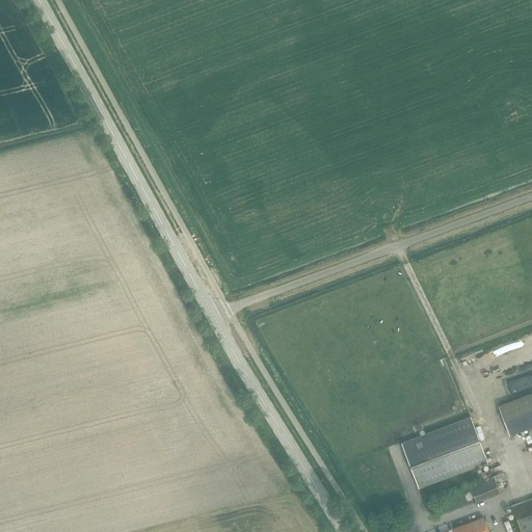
[(531,393),(499,406),(509,435),(531,426),(531,393)]
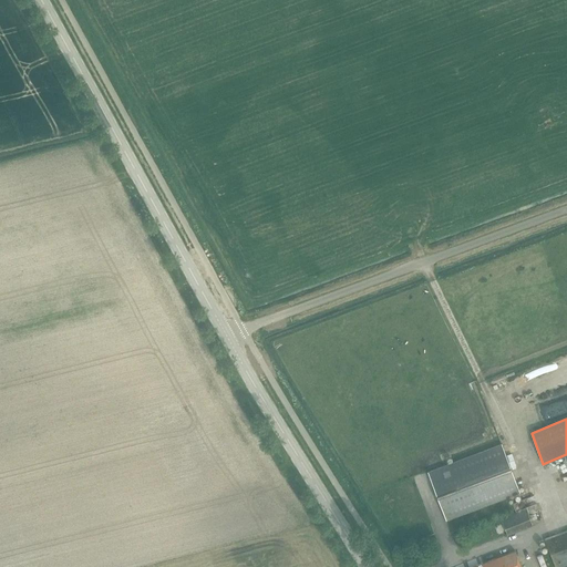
[(428,472),(446,521),(519,493),(501,444),(428,472)]
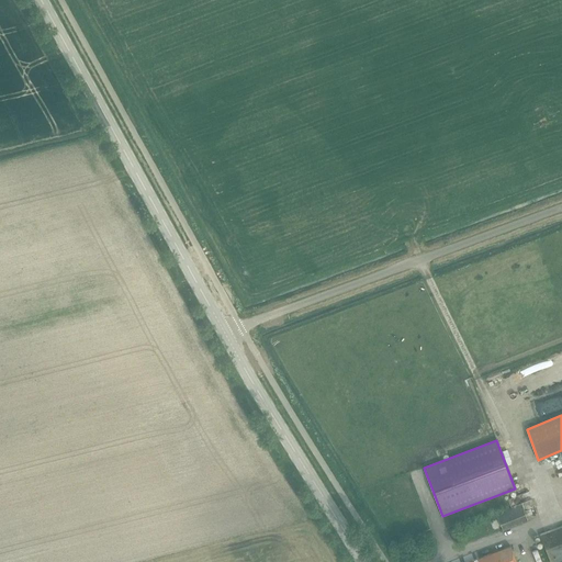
[(502,532),(528,523),(523,507),(496,516),(502,532)]
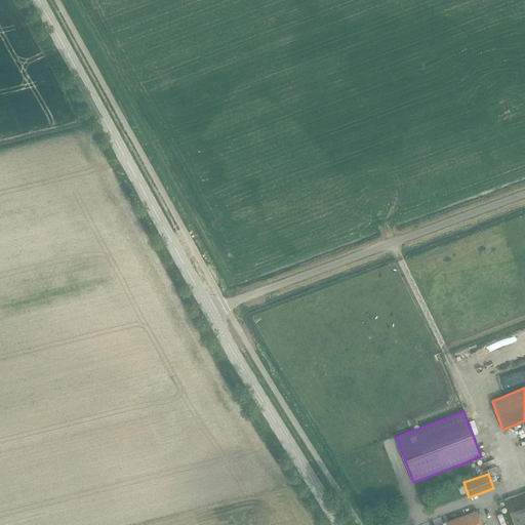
[(524,491),(505,499),(514,524),(518,524),(524,522),(524,491)]
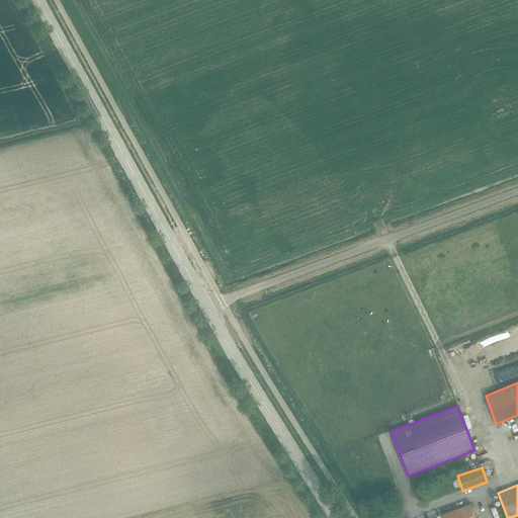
[(476,517),(470,503),(434,517),(435,517),(433,517),(476,517)]
